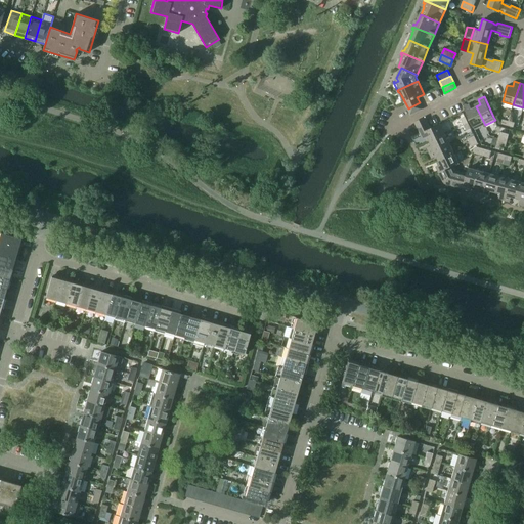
[(420,102),(408,108),(410,115),(422,108),(420,102)]
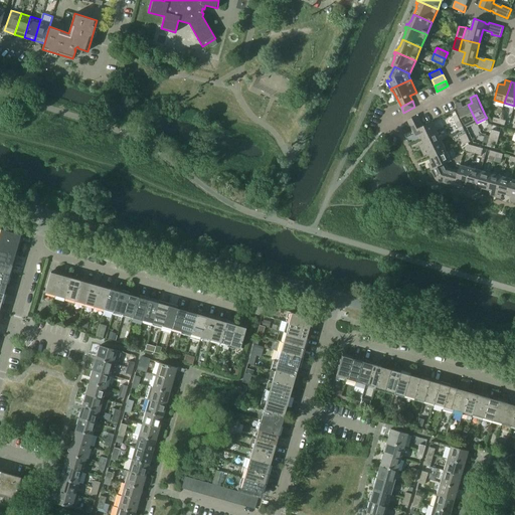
[(477,123),(468,105),(464,107),(462,102),(456,105),(467,127),(477,123)]
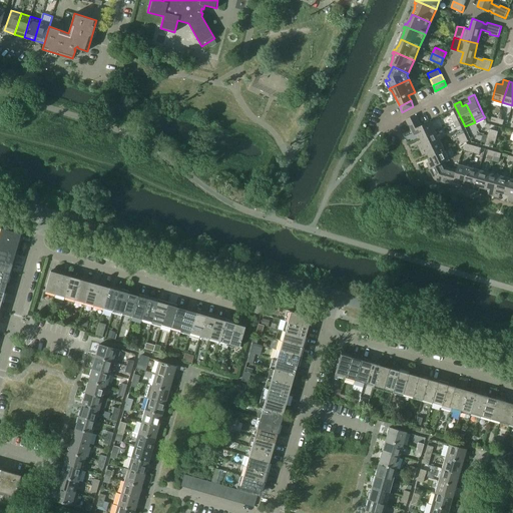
[(406,119),(409,125),(419,119),(417,114),(406,119)]
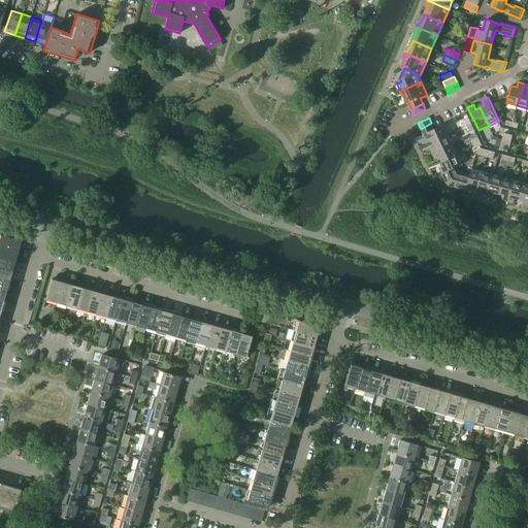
[(421,129),(423,134),(434,129),(431,123),(421,129)]
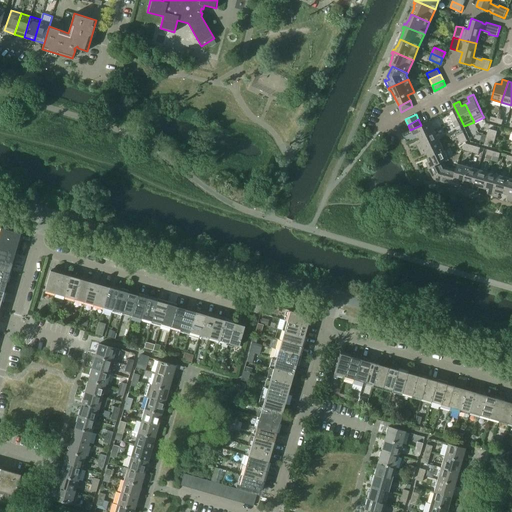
[(418,133),(420,138),(435,130),(430,120),(421,125),(410,130),(413,136),(418,133)]
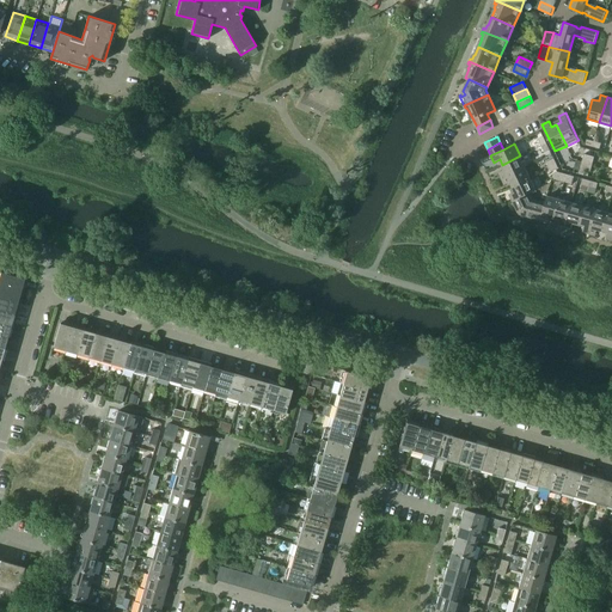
[(499,172),(501,178),(526,167),(520,155),(502,165),(505,170),(499,172)]
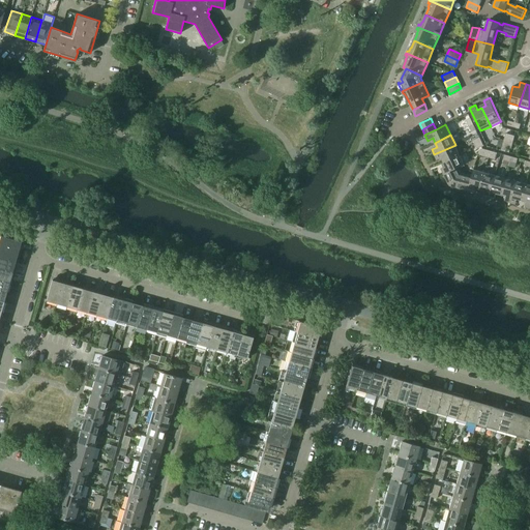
[(442,157),(444,162),(460,154),(455,145),(434,154),(437,159),(442,157)]
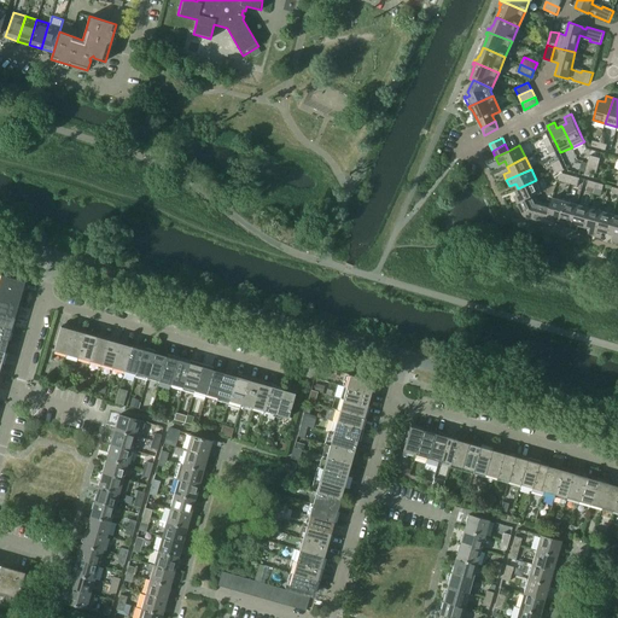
[(514,197),(517,203),(535,194),(535,196),(542,192),(536,180),(518,188),(520,193),(514,197)]
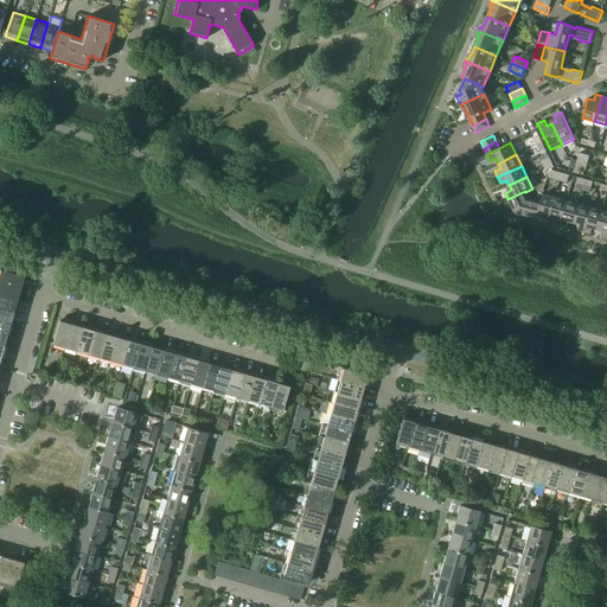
[(515,213),(523,216),(528,197),(525,192),(525,191),(508,199),(515,213)]
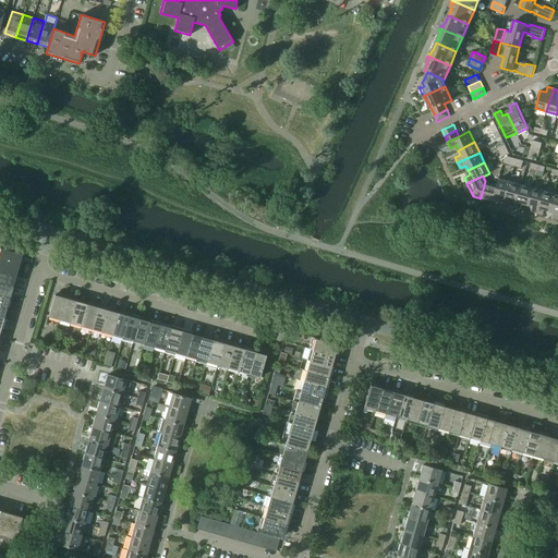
[(501,197),(506,198),(510,181),(499,178),(497,184),(498,185),(494,202),(499,203),(501,197)]
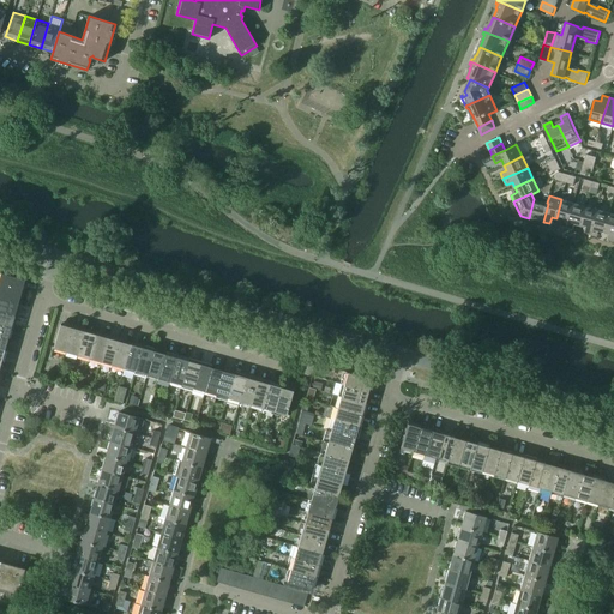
[(529,218),(543,222),(548,204),(547,203),(534,199),(529,218)]
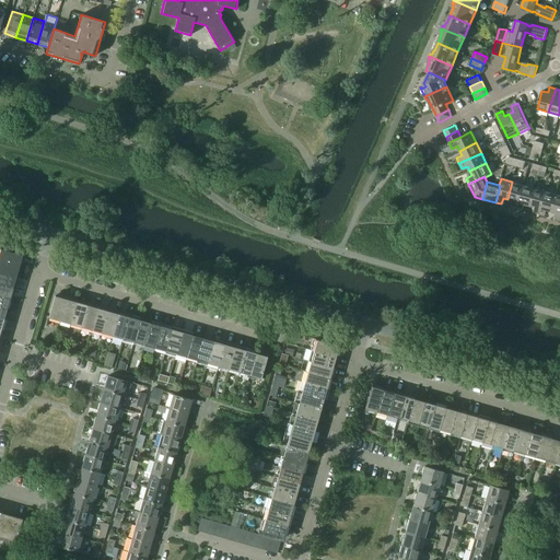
[(511,207),(517,208),(523,185),(512,182),(508,199),(512,201),(511,207)]
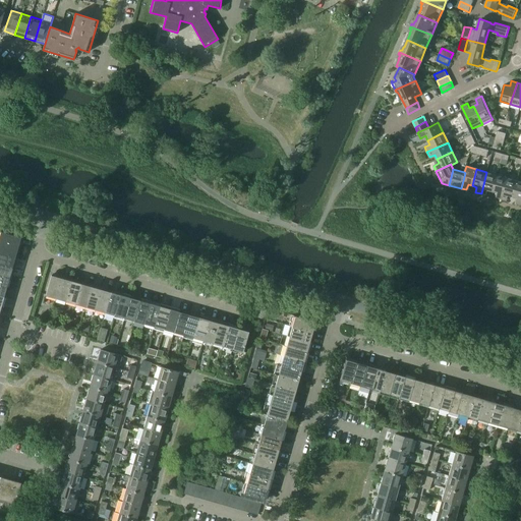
[(488,190),(493,191),(497,175),(486,172),(481,193),(486,195),(488,190)]
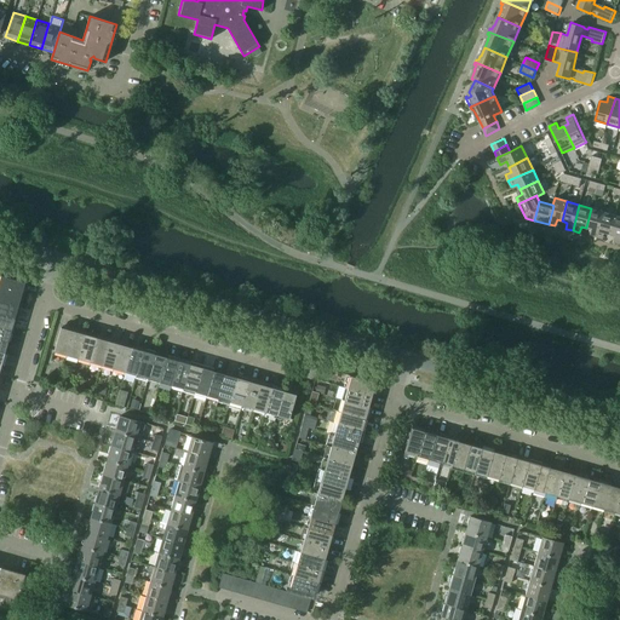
[(590,235),(597,237),(603,211),(591,208),(586,228),(591,229),(590,235)]
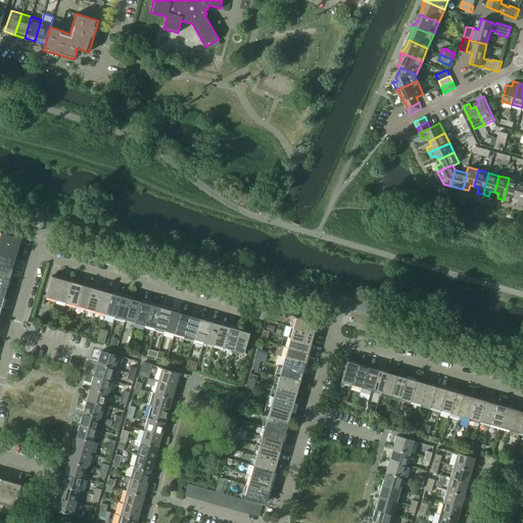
[(511,196),(515,198),(520,181),(509,178),(504,200),(509,201),(511,196)]
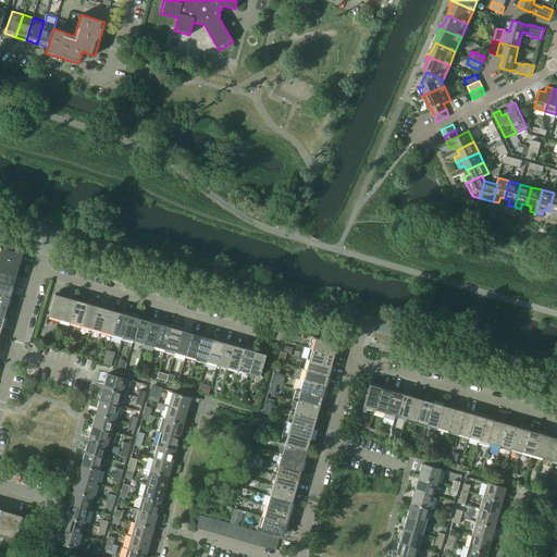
[(1,247),(0,249),(0,259),(20,265),(23,254),(1,247)]
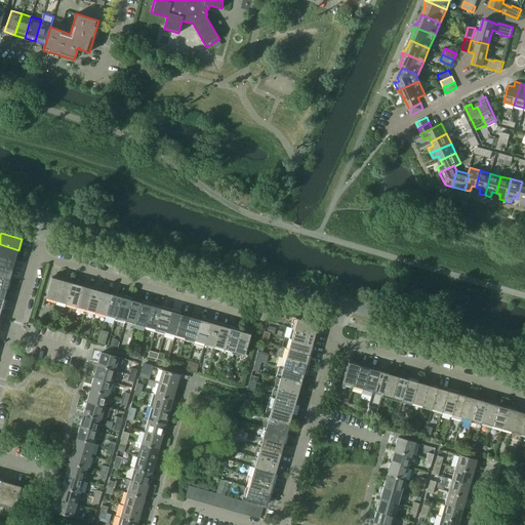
[(0,244),(0,254),(15,259),(18,250),(0,244)]
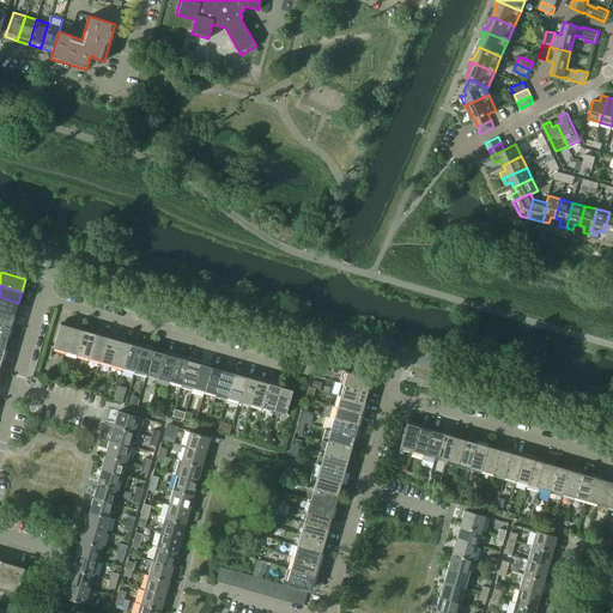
[(0,297),(0,310),(14,315),(18,303),(0,297)]
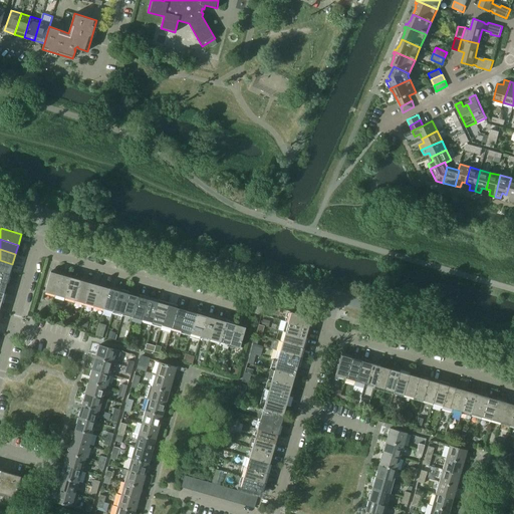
[(0,260),(0,270),(9,273),(12,264),(0,260)]
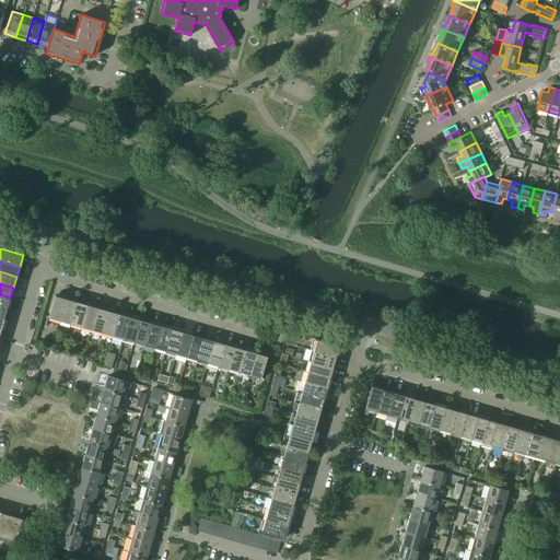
[(0,294),(0,306),(8,308),(10,298),(0,294)]
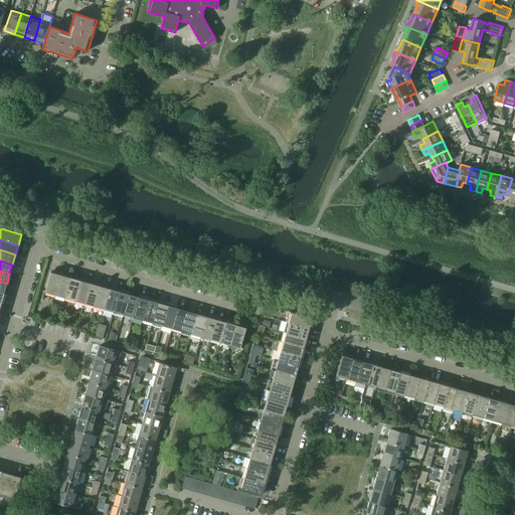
[(45,292),(55,295),(61,275),(50,272),(45,292)]
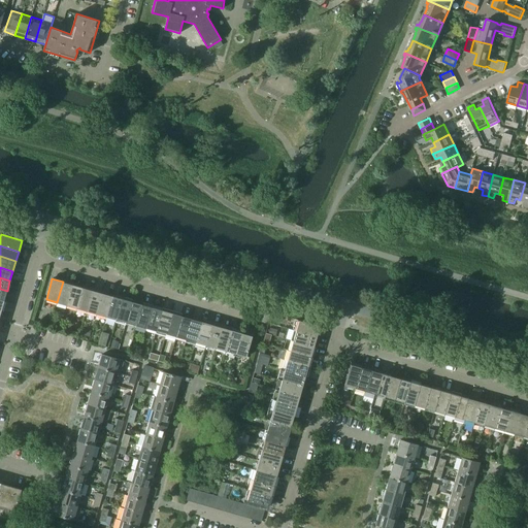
[(57,302),(67,305),(73,285),(63,282),(57,302)]
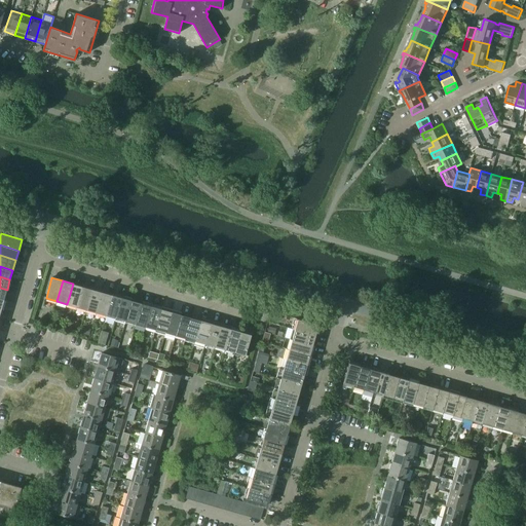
[(67,304),(77,307),(82,287),(73,284),(67,304)]
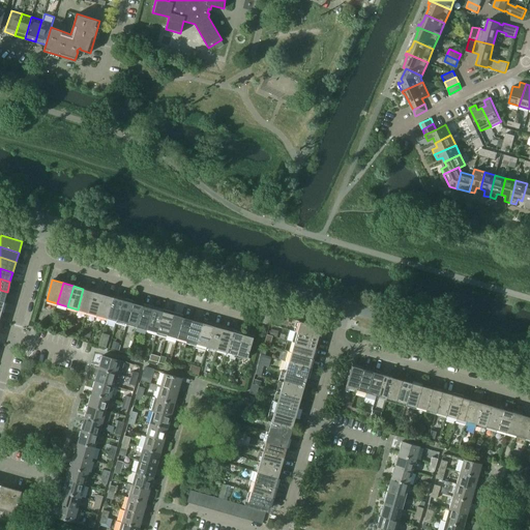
[(78,310),(87,312),(93,291),(83,289),(78,310)]
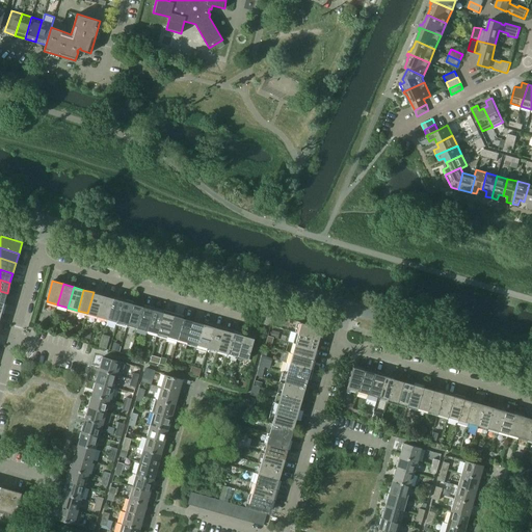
[(87,313),(98,316),(104,295),(94,292),(87,313)]
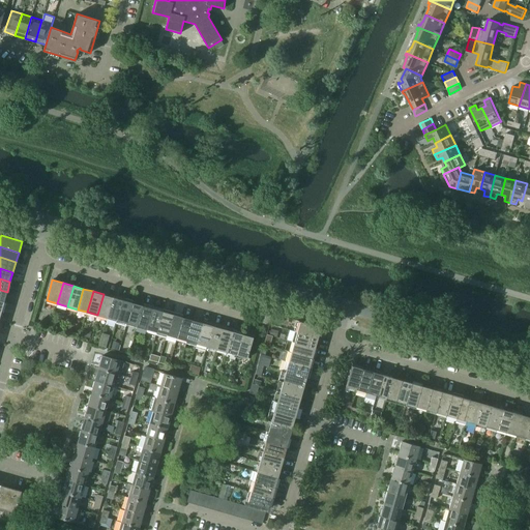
[(97,315),(107,318),(113,297),(104,294),(97,315)]
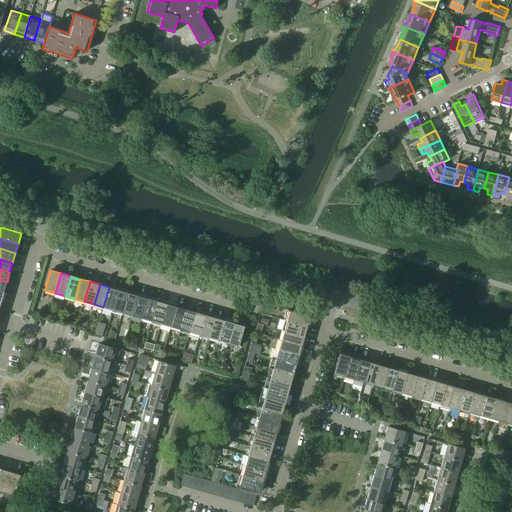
[(103,307),(113,310),(119,290),(109,287),(103,307)]
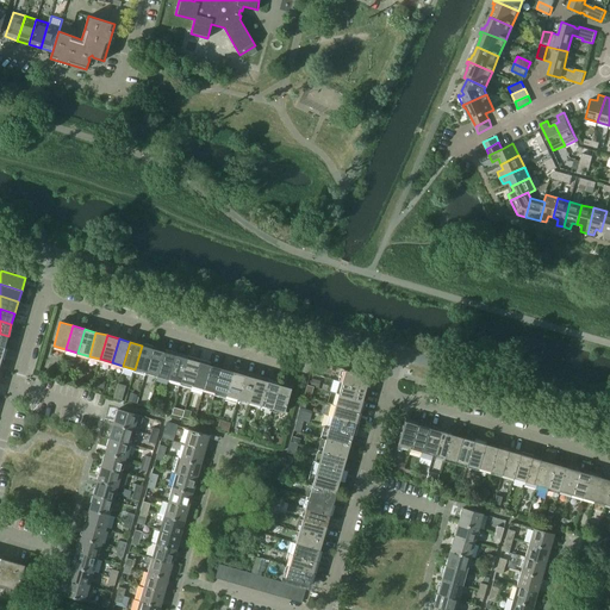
[(135,369),(147,372),(153,348),(142,346),(135,369)]
